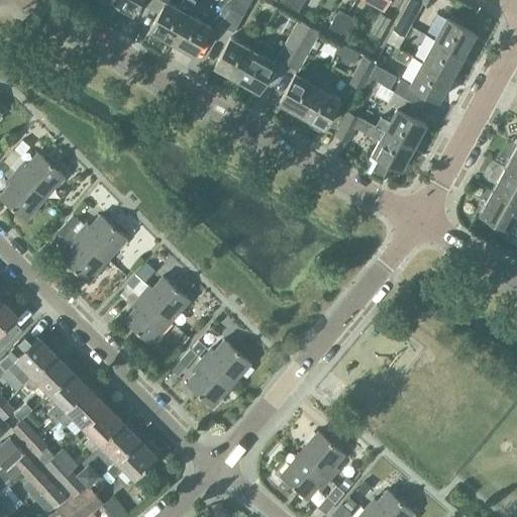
[(111,0),(111,1),(133,13),(140,0),(150,6),(152,0),(111,0)]
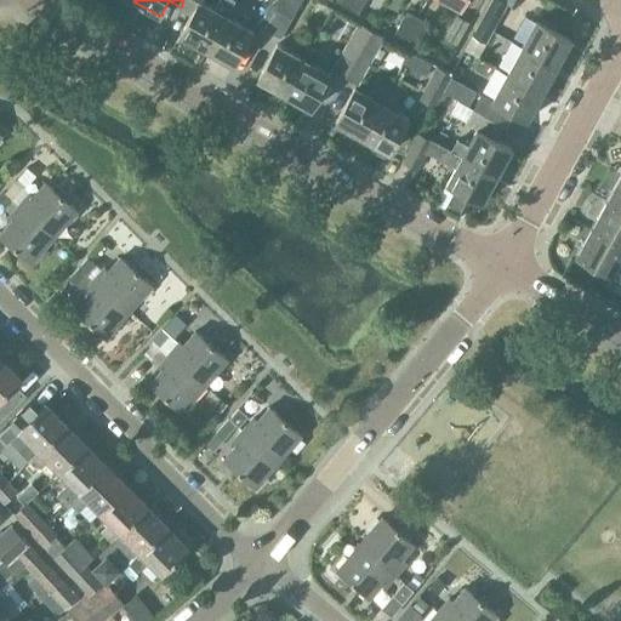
[(181,36),(183,38),(180,43),(192,50),(195,45),(206,51),(227,17),(234,4),(228,0),(220,0),(215,10),(200,3),(200,0),(183,0),(181,7),(193,15),(181,36)]
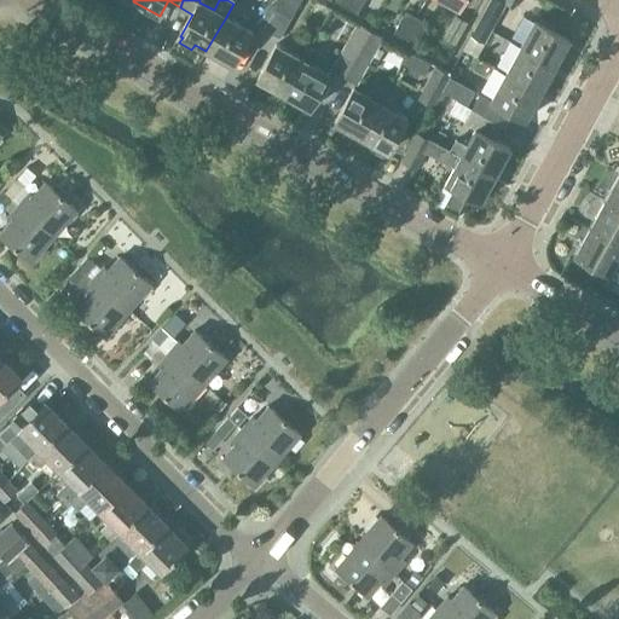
[(268,0),(255,25),(267,33),(278,15),(285,0),(268,0)]
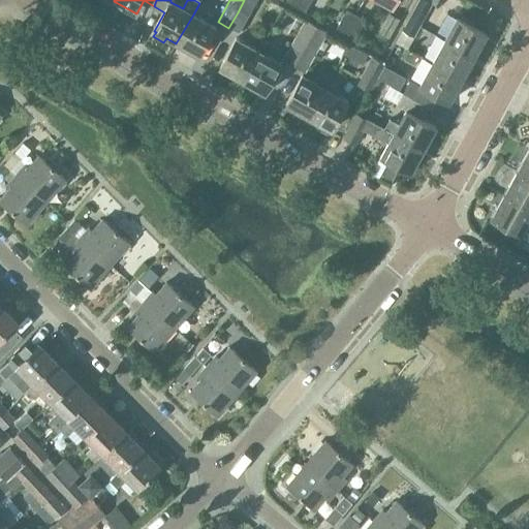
[(228,28),(239,33),(257,0),(244,0),(238,12),(228,28)]
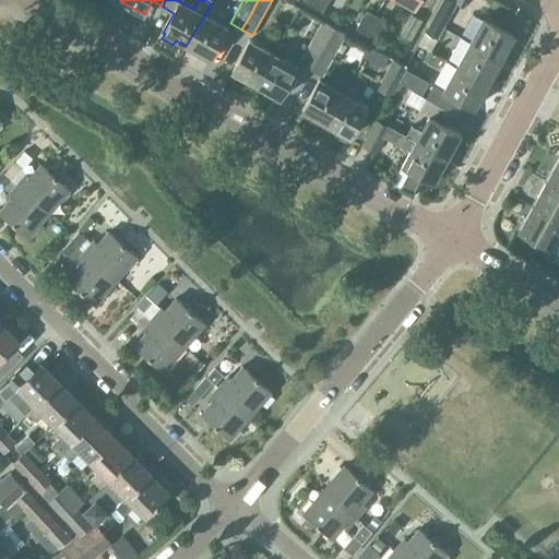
[(330,0),(317,0),(313,8),(323,13),(330,0)]
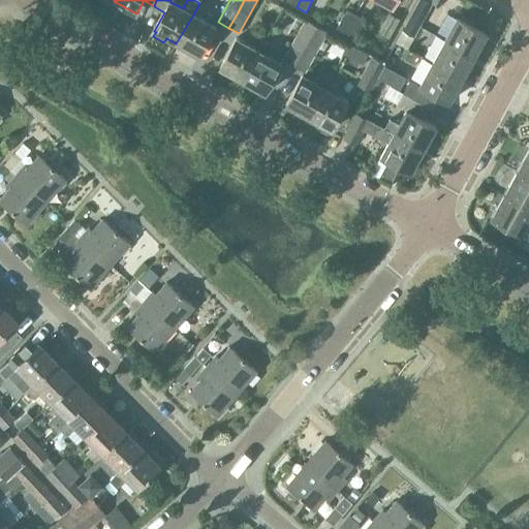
[(398,0),(376,0),(393,9),(398,0)]
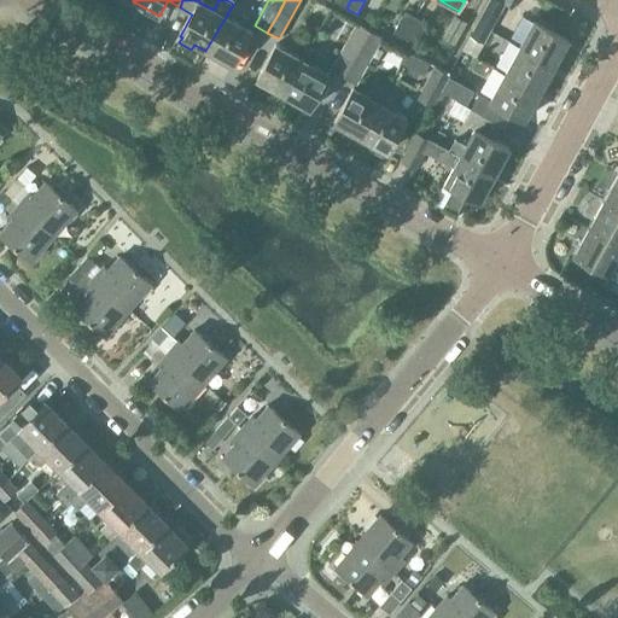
[(491,0),(478,25),(490,31),(505,5),(495,0),(491,0)]
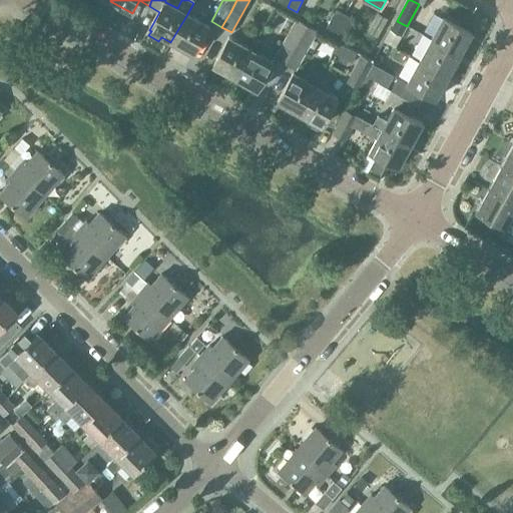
[(336,34),(346,16),(337,11),(327,29),(336,34)]
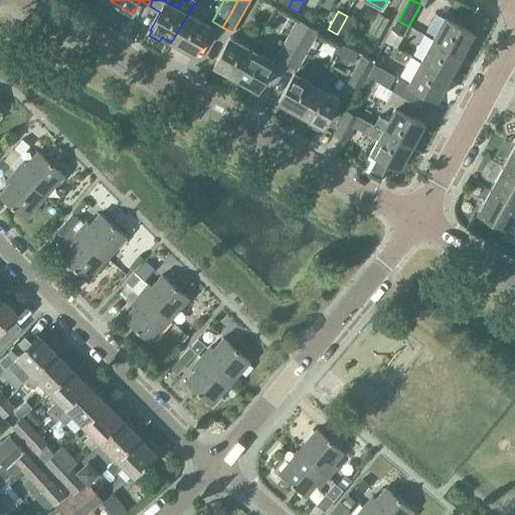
[(209,26),(188,14),(171,42),(193,55),(209,26)]
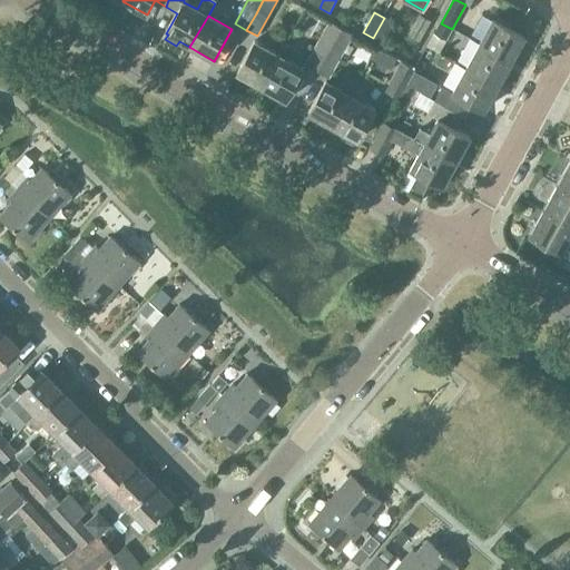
[(384,18),(373,38),(383,43),(394,23),(384,18)]
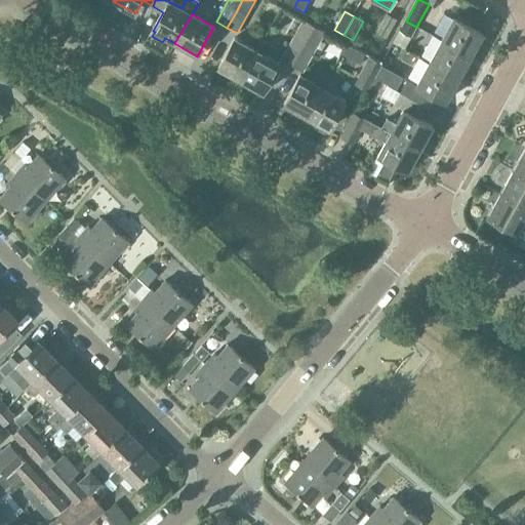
[(397,22),(387,16),(377,33),(387,39),(397,22)]
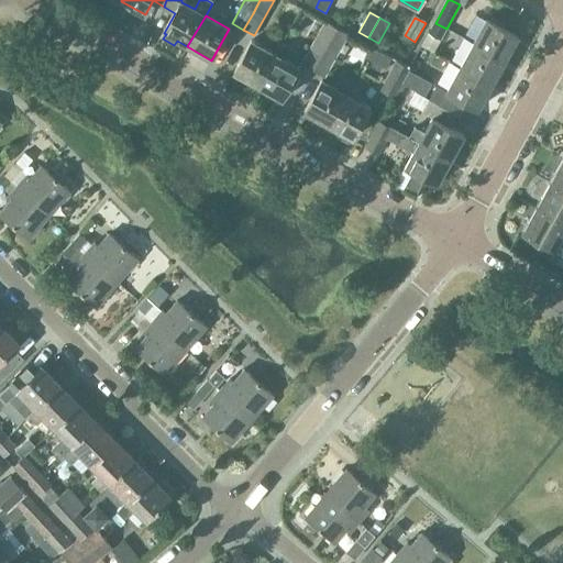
[(487,20),(474,45),(505,62),(519,37),(487,20)]
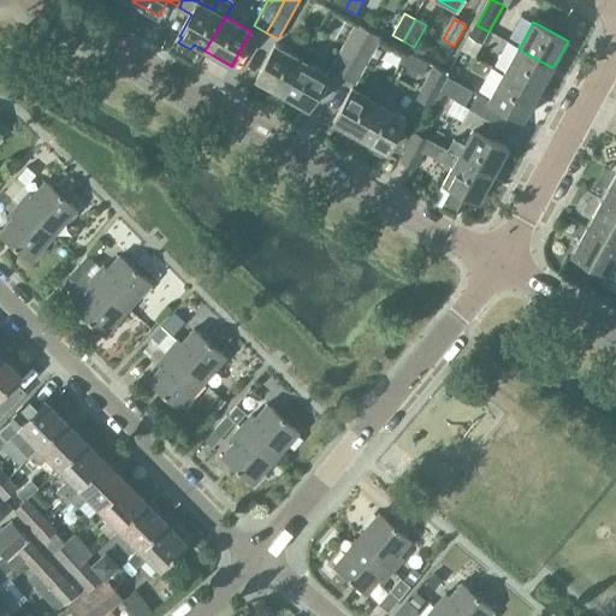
[(342,77),(368,31),(357,25),(331,71),(342,77)]
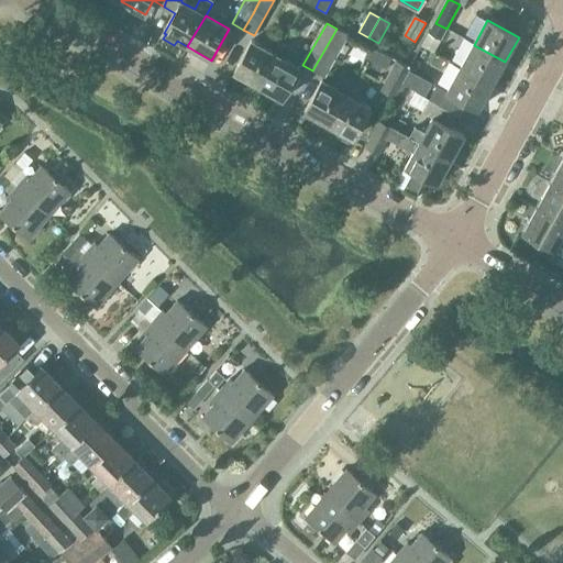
[(446,29),(435,23),(429,34),(440,40),(446,29)]
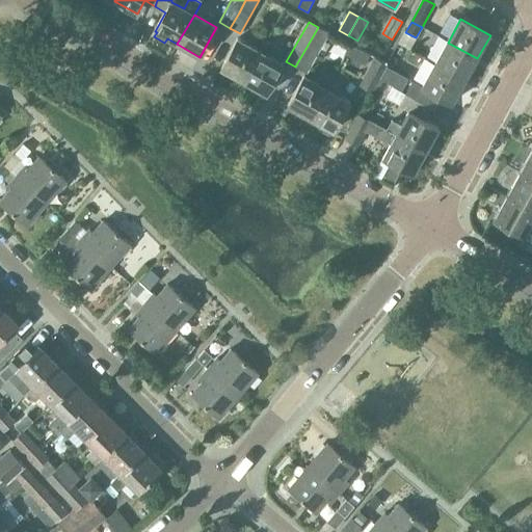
[(318,27),(295,67),(308,73),(329,33),(318,27)]
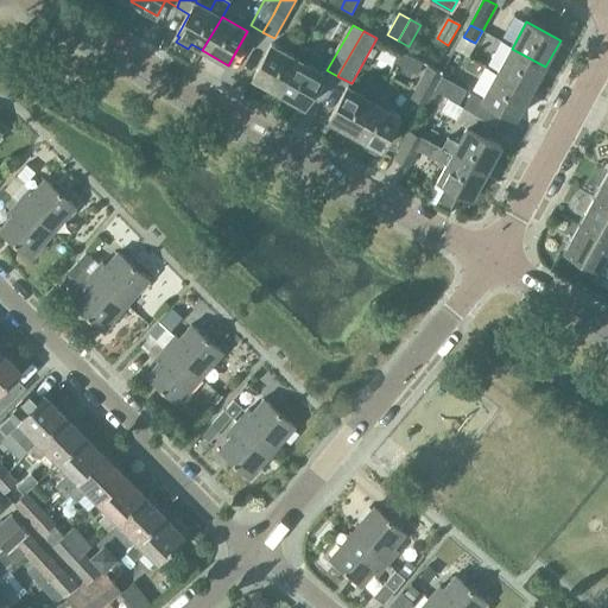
[(279,93),(297,59),(272,44),(253,78),(279,93)]
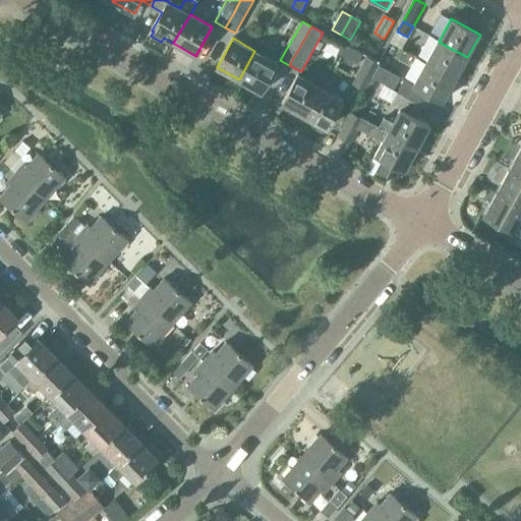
[(261,42),(254,51),(239,79),(248,85),(246,90),(256,96),(259,92),(262,93),(278,63),(265,56),(270,47),(261,42)]
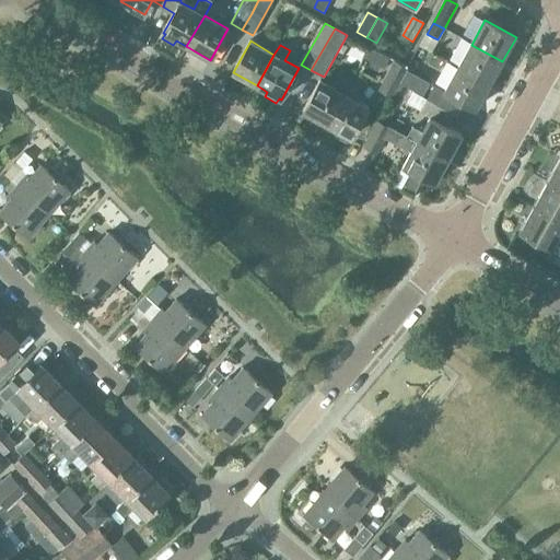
[(471,45),(457,68),(489,84),(502,61),(471,45)]
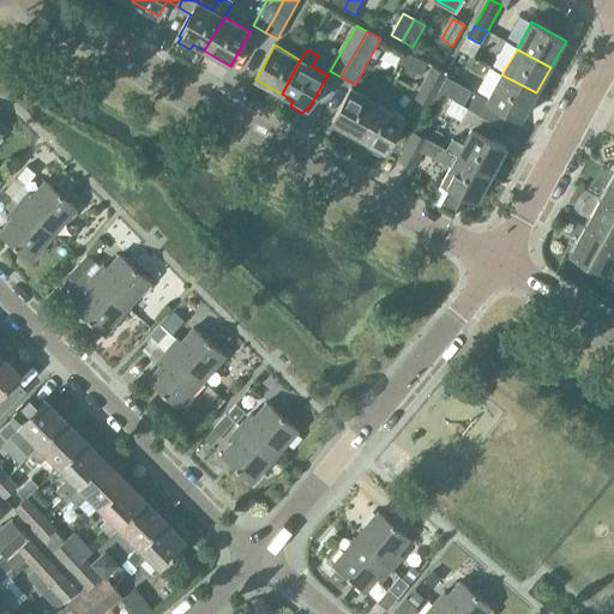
[(417,96),(429,103),(444,78),(432,71),(417,96)]
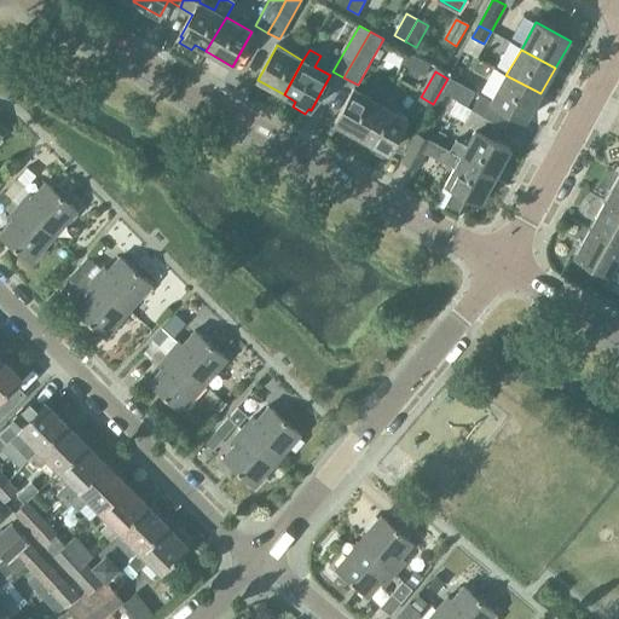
[(541,93),(505,75),(491,102),(526,121),(541,93)]
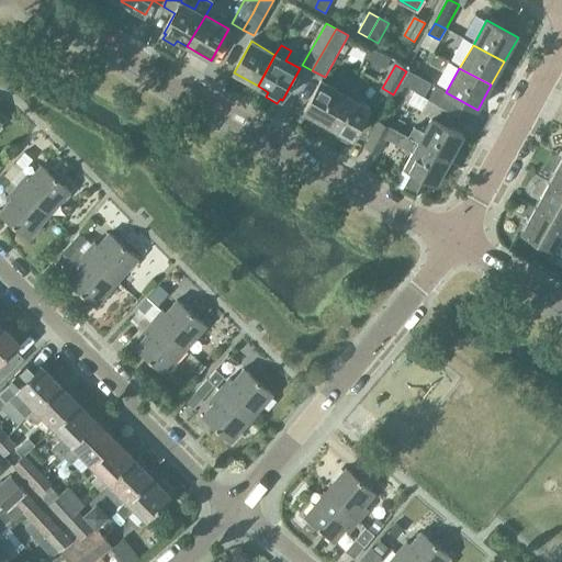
[(341,76),(335,88),(321,80),(303,112),(327,125),(352,81),(341,76)]
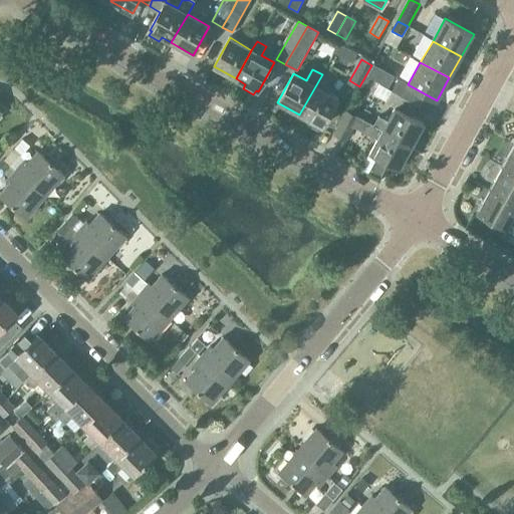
[(333,80),(322,74),(299,114),(310,120),(307,125),(318,132),(320,126),(322,127),(338,99),(326,92),(333,80)]
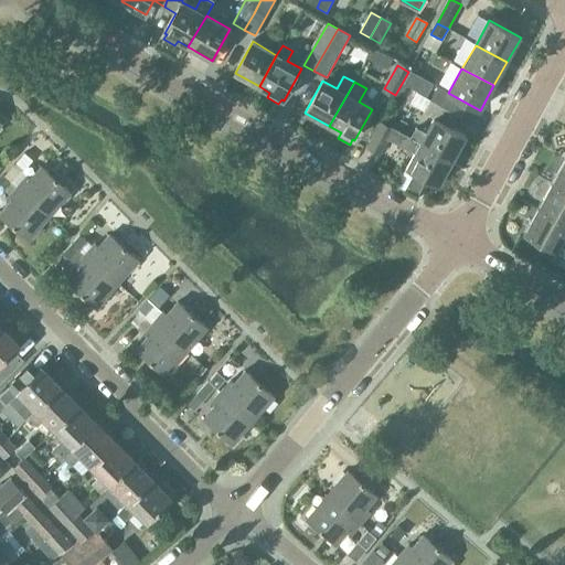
[(432,100),(459,116),(466,104),(438,88),(432,100)]
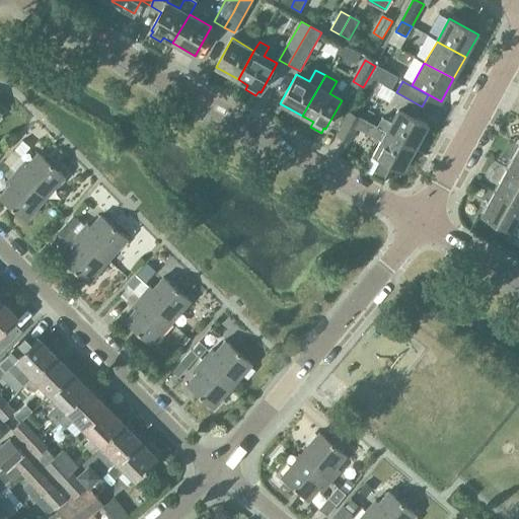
[(422,106),(396,92),(390,103),(416,118),(422,106)]
